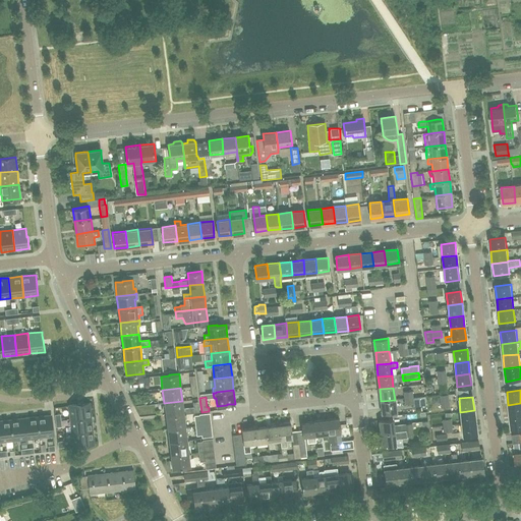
[(395,400),(381,401),(383,413),(396,412),(395,400)]
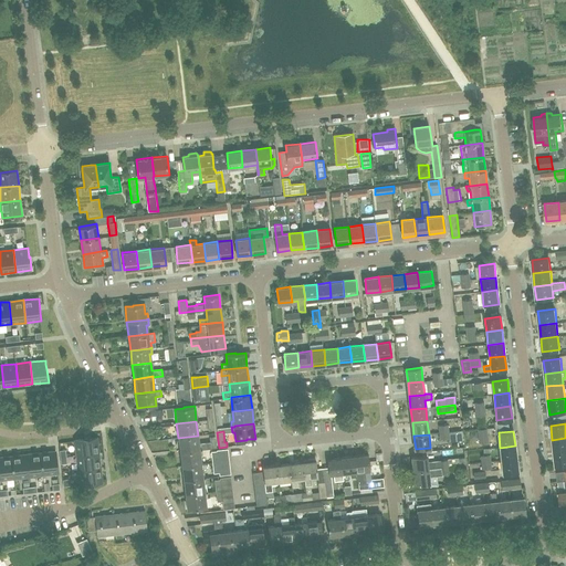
[(202,450),(217,448),(215,437),(209,438),(210,442),(199,443),(198,436),(178,438),(179,452),(202,450)]
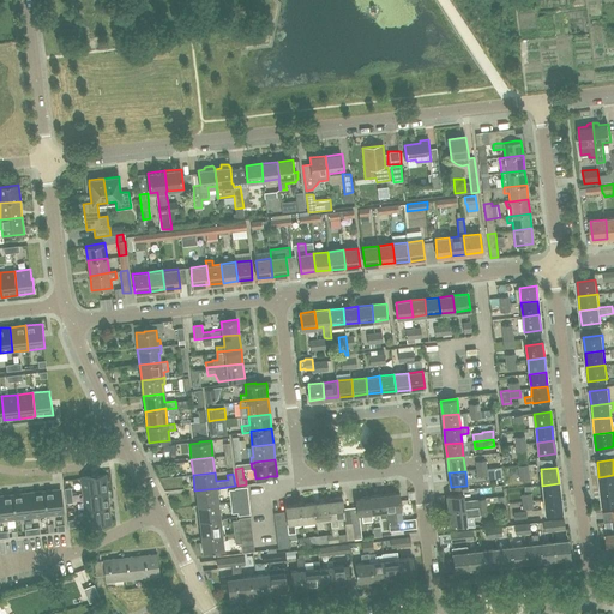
[(82,479),(83,494),(107,492),(106,474),(91,476),(82,477),(82,479)]
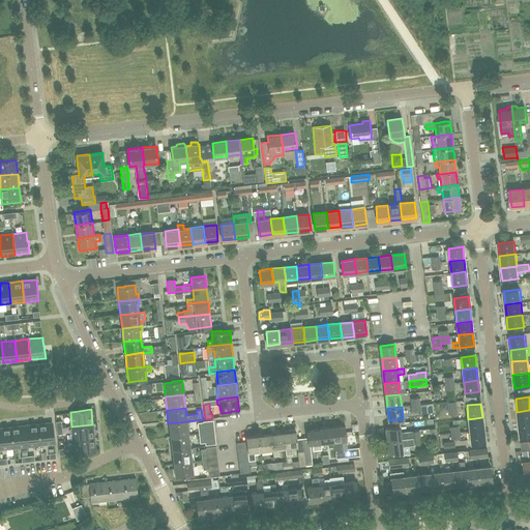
[(518,424),(529,422),(529,410),(517,412),(518,424)]
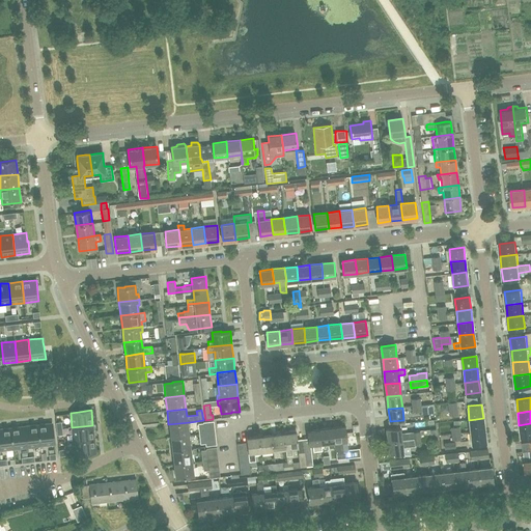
[(470,431),(484,430),(483,418),(469,420),(470,431)]
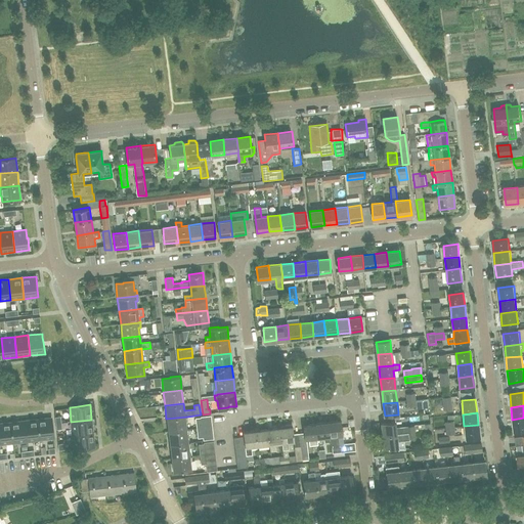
[(187,422),(187,417),(166,419),(168,432),(186,430),(185,422),(187,422)]
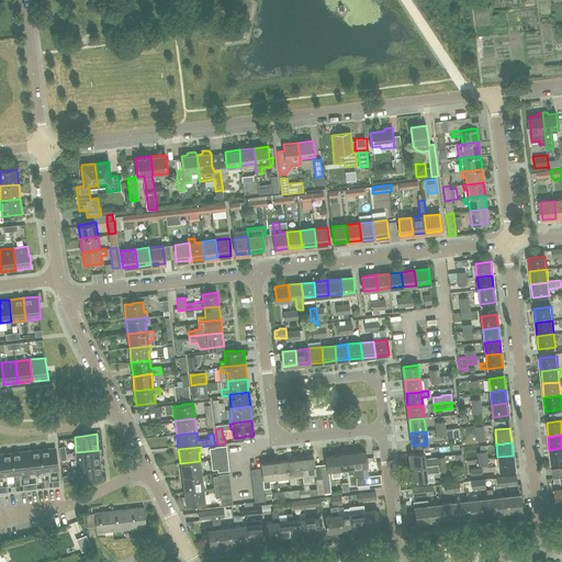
[(41,450),(43,472),(57,471),(55,448),(41,450)]
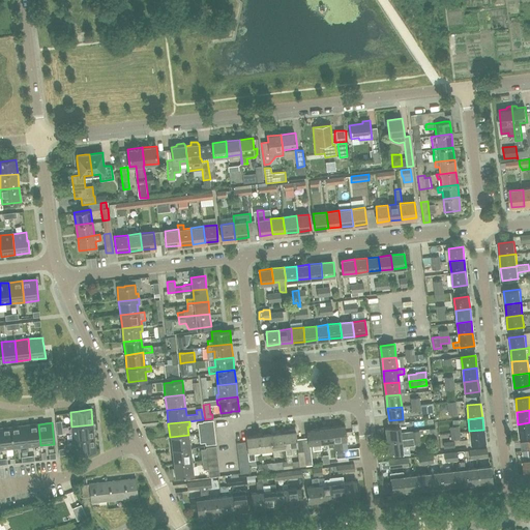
[(529,422),(518,424),(520,437),(529,435),(529,422)]
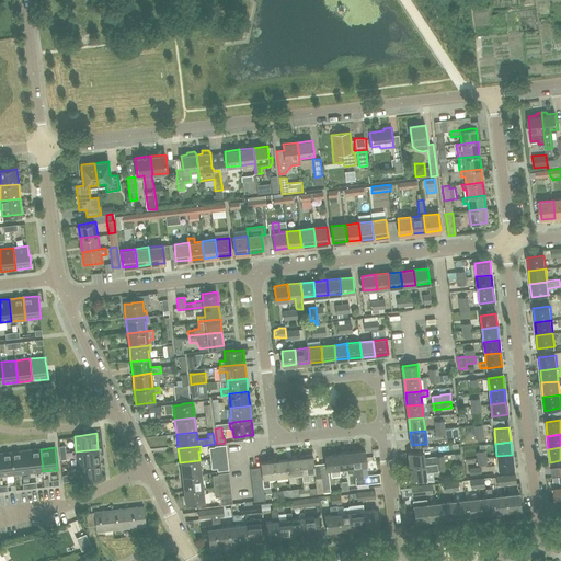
[(25,450),(29,473),(43,471),(41,449),(25,450)]
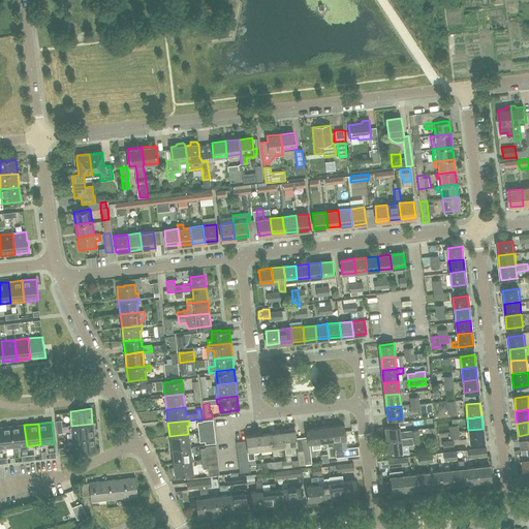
[(92,424),(71,426),(73,439),(94,437),(92,424)]
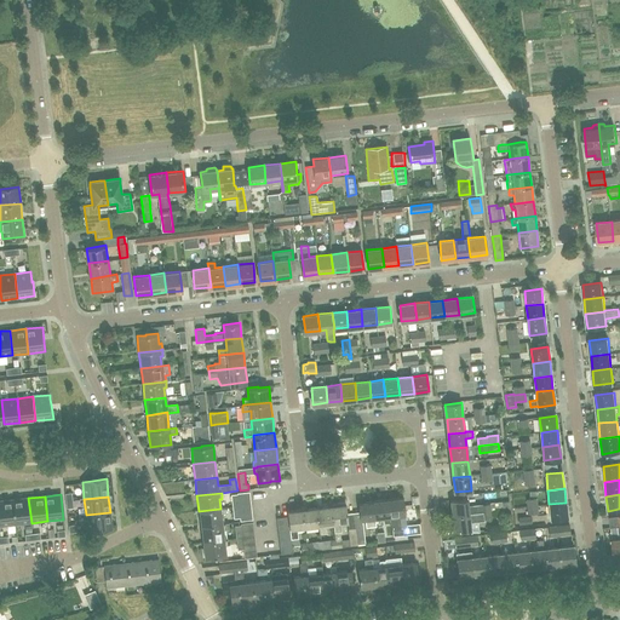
[(12,500),(16,524),(32,523),(28,498),(12,500)]
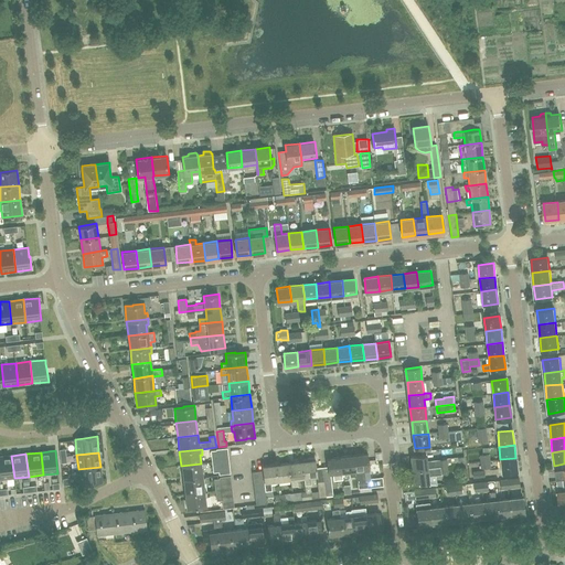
[(354,456),(356,477),(358,482),(358,489),(371,488),(383,487),(382,477),(371,478),(371,481),(365,481),(364,470),(370,469),(368,454),(354,456)]
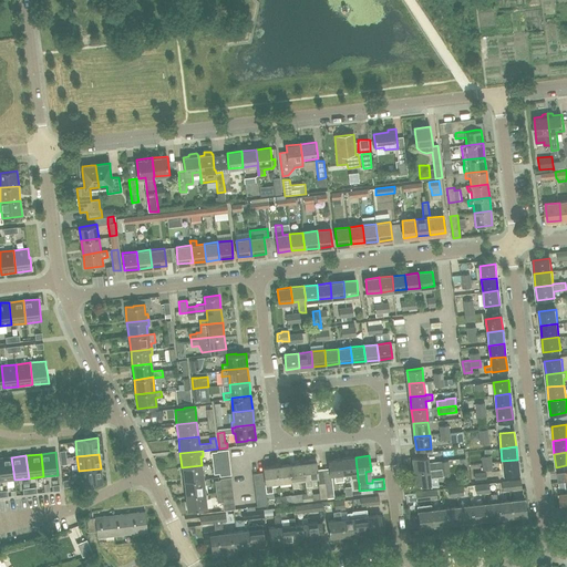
[(414,472),(449,467),(447,461),(428,463),(428,456),(412,459),(414,472)]
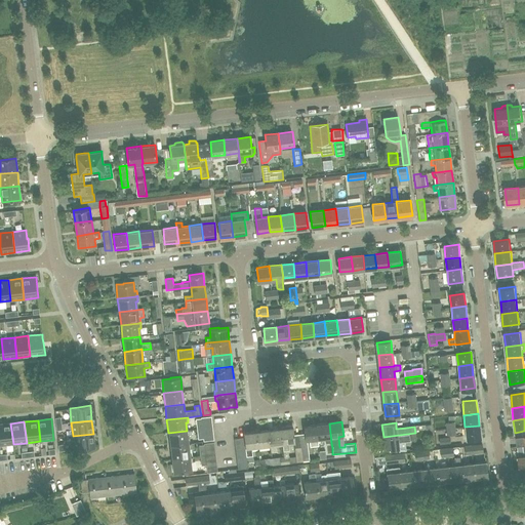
[(0,445),(13,444),(10,423),(0,425),(0,445)]
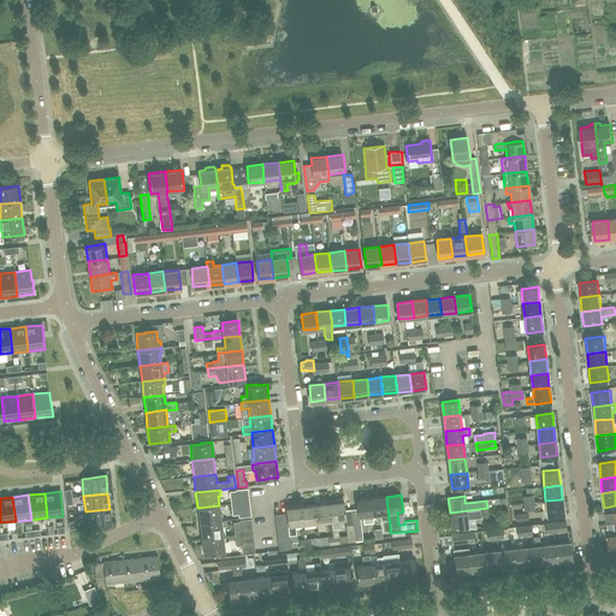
[(381,520),(389,520),(386,497),(371,498),(373,515),(381,514),(381,520)]
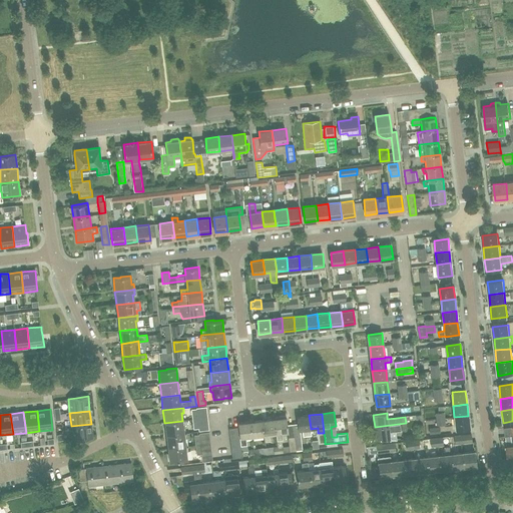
[(310,429),(311,429),(309,415),(297,417),(298,431),(302,430),(303,437),(311,436),(310,429)]
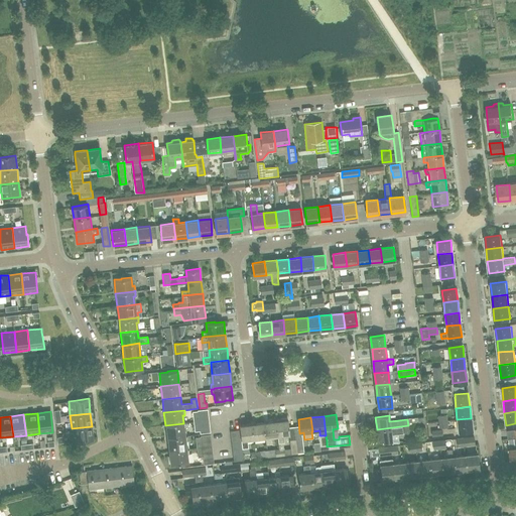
[(279,448),(280,457),(284,456),(283,442),(284,442),(283,435),(289,434),(288,420),(287,420),(287,419),(286,418),(281,418),(280,419),(280,421),(276,421),(278,436),(279,448)]
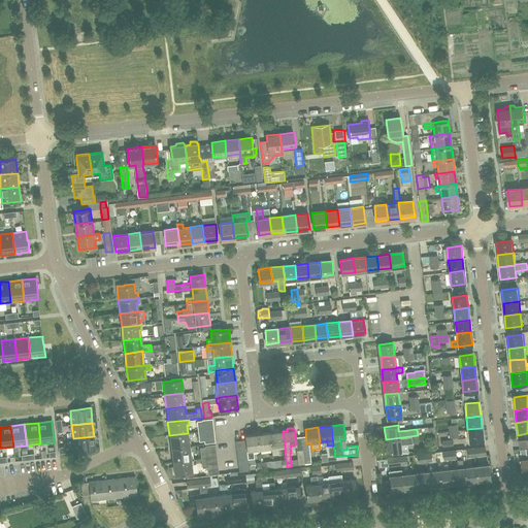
[(482,428),(467,429),(469,442),(483,440),(482,428)]
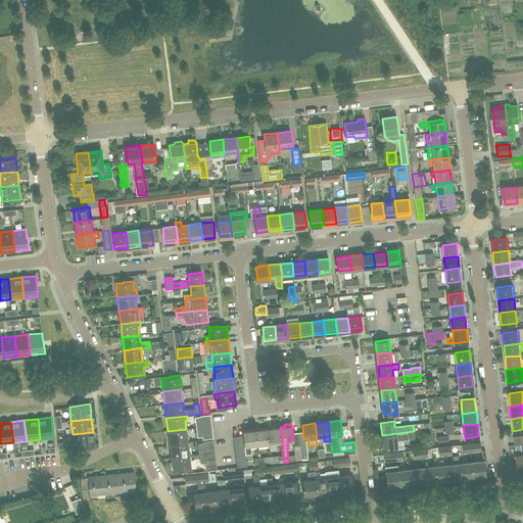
[(270,450),(276,449),(275,442),(282,442),(280,427),(268,428),(270,450)]
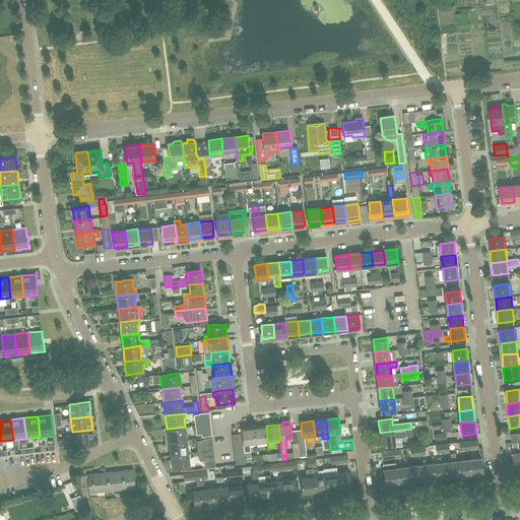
[(268,448),(266,426),(254,428),(256,442),(267,441),(268,448)]
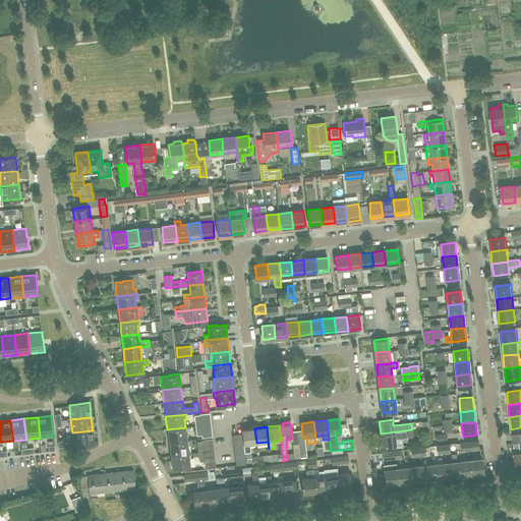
[(168,442),(186,440),(185,427),(167,429),(168,442)]
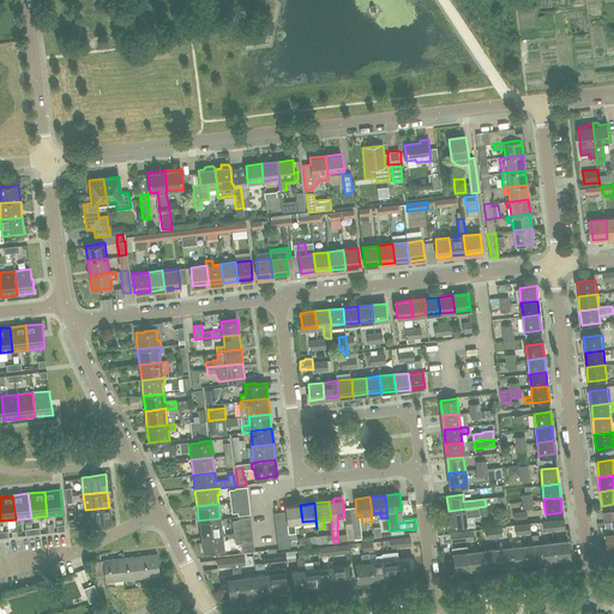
[(294,523),(302,522),(300,505),(286,506),(286,511),(287,518),(288,527),(288,534),(295,533),(294,523)]
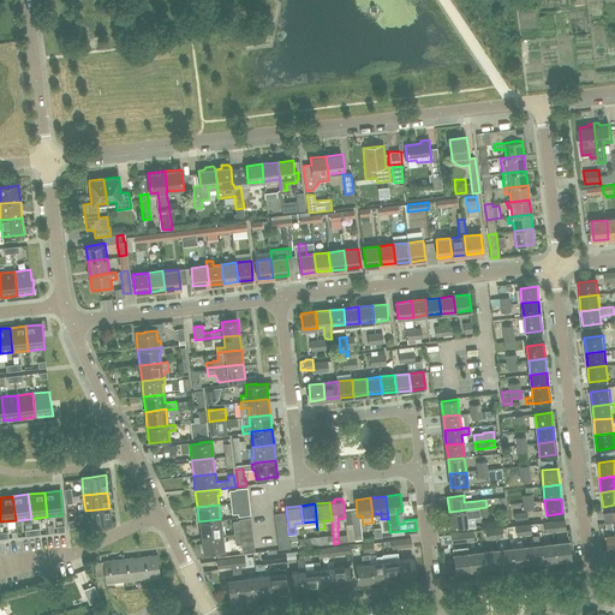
[(487,507),(449,512),(451,526),(467,525),(466,518),(488,515),(487,507)]
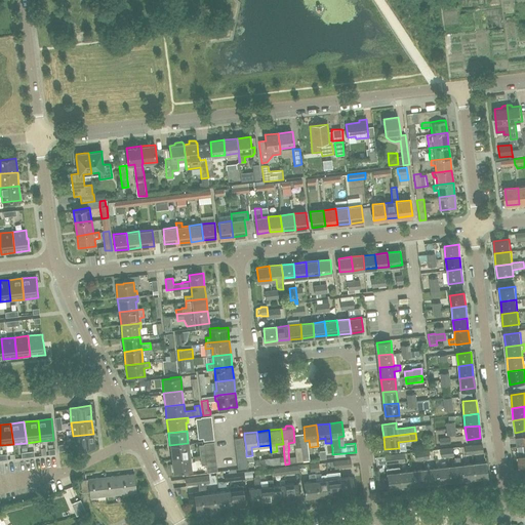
[(93,434),(73,436),(74,450),(94,447),(93,434)]
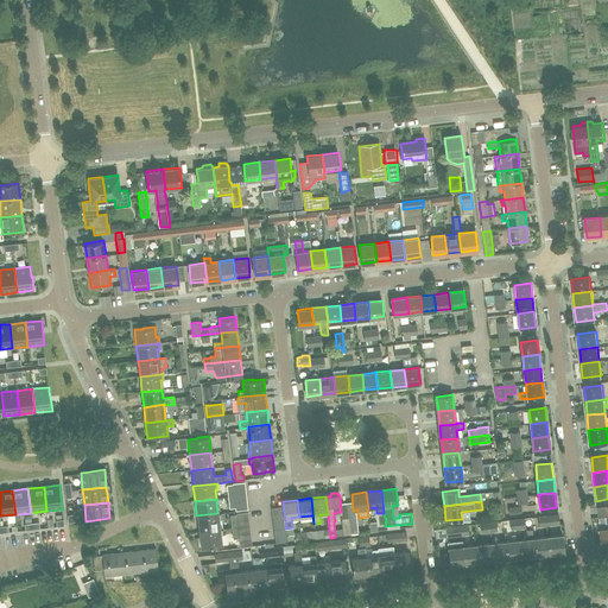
[(602,548),(607,546),(607,506),(597,507),(599,518),(606,517),(607,529),(600,529),(602,548)]
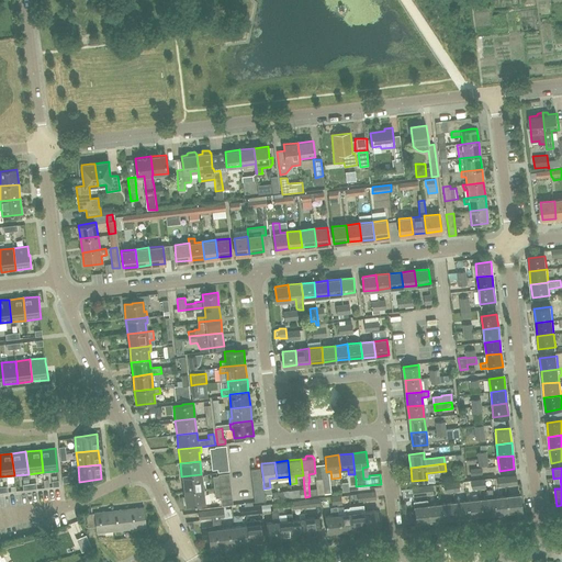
[(208,474),(201,474),(181,476),(183,491),(203,489),(202,481),(208,480),(208,474)]
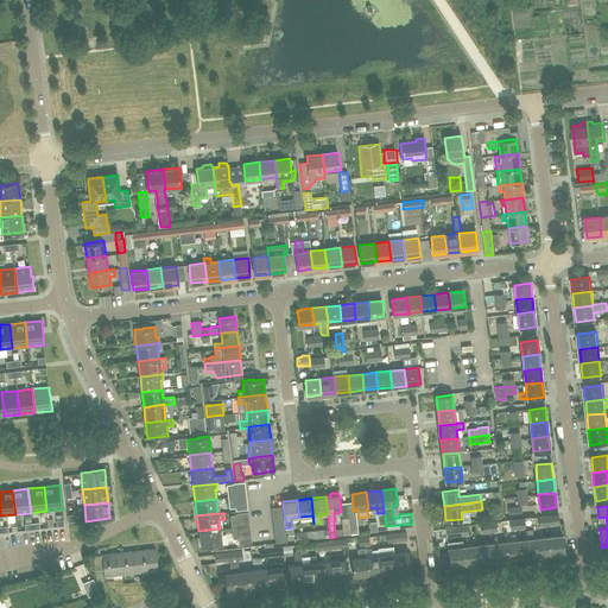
[(343,536),(352,534),(349,514),(348,514),(348,518),(341,519),(343,536)]
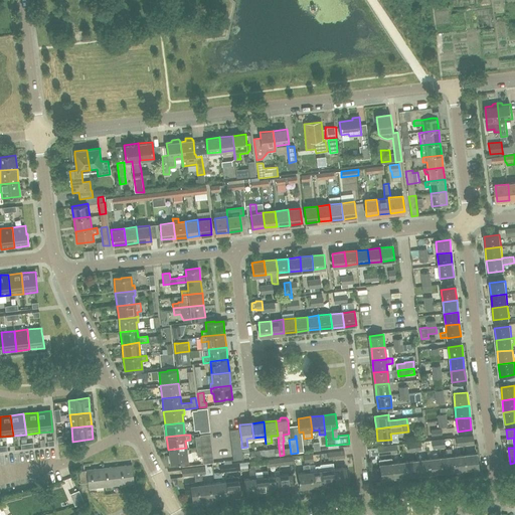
[(433,448),(439,448),(439,440),(433,441),(425,442),(426,450),(434,449),(433,448)]
